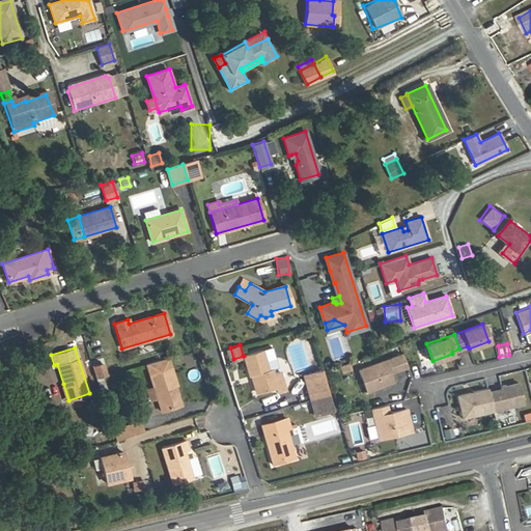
[(262,351),(243,356),(244,356),(249,376),(252,376),(257,394),(276,389),(277,394),(285,392),(279,372),(273,374),(271,369),(268,370),(262,351)]
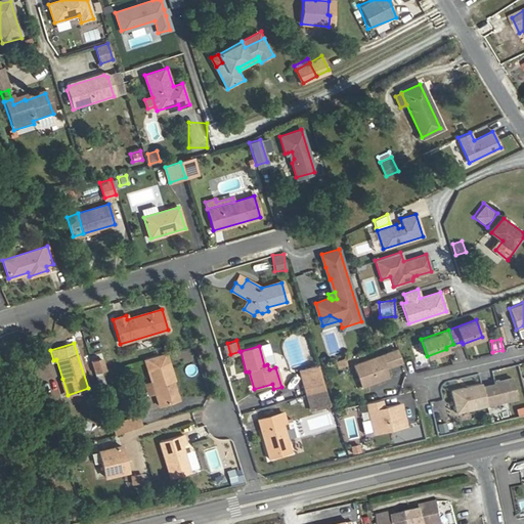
[(401,362),(397,349),(353,364),(361,387),(388,377),(385,368),(401,362)]
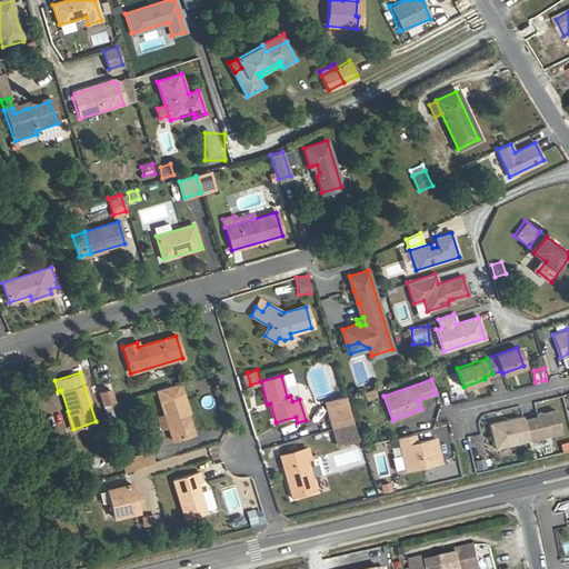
[(180,383),(157,390),(163,412),(168,426),(171,440),(193,435),(187,412),(189,411),(180,383)]
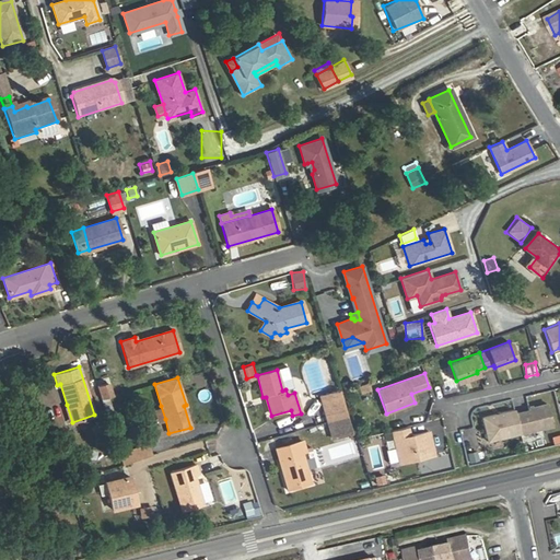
[(95,385),(100,400),(113,397),(108,382),(95,385)]
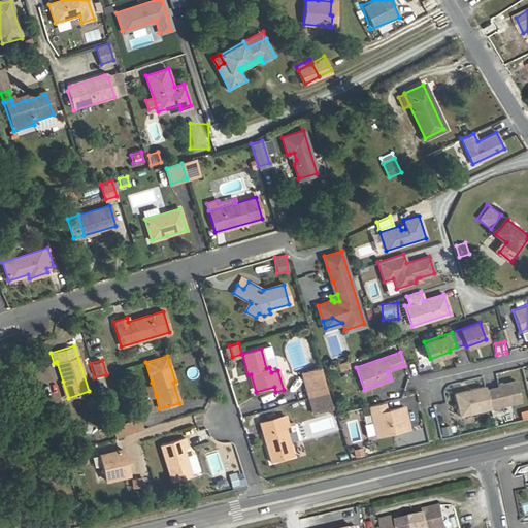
[(320,367),(302,372),(303,377),(321,372),(320,367)]
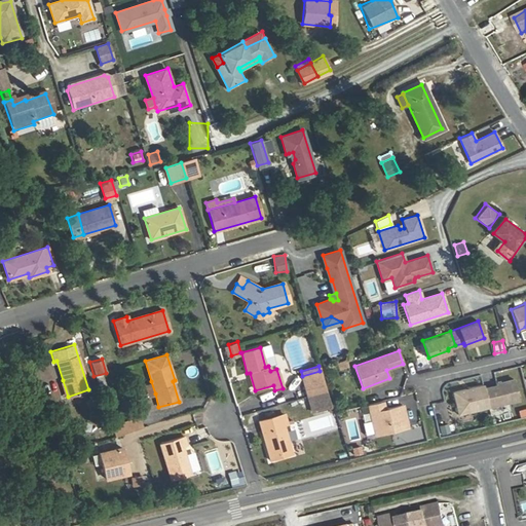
[(320,371),(302,376),(308,396),(326,390),(320,371)]
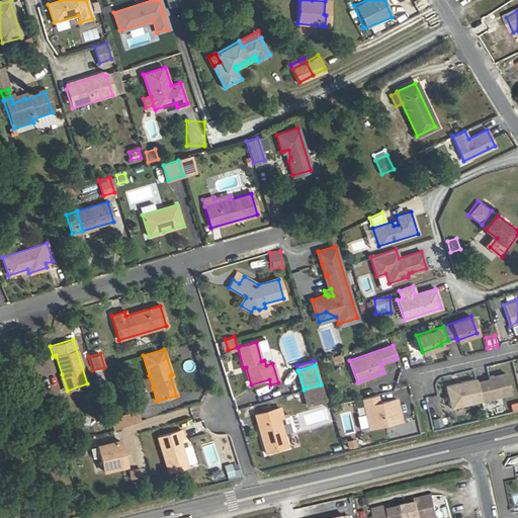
[(511,394),(506,373),(489,378),(489,380),(477,383),(481,402),(511,394)]
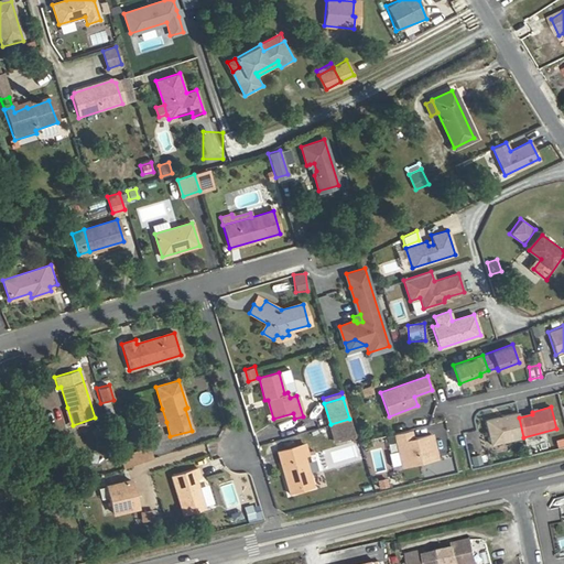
[(67,408),(64,409),(69,426),(73,425),(67,408)]
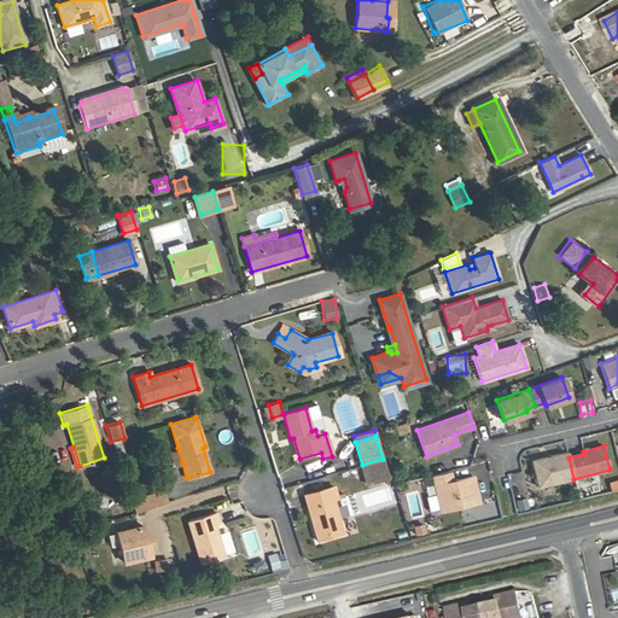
[(178,448),(170,450),(175,464),(182,462),(178,448)]
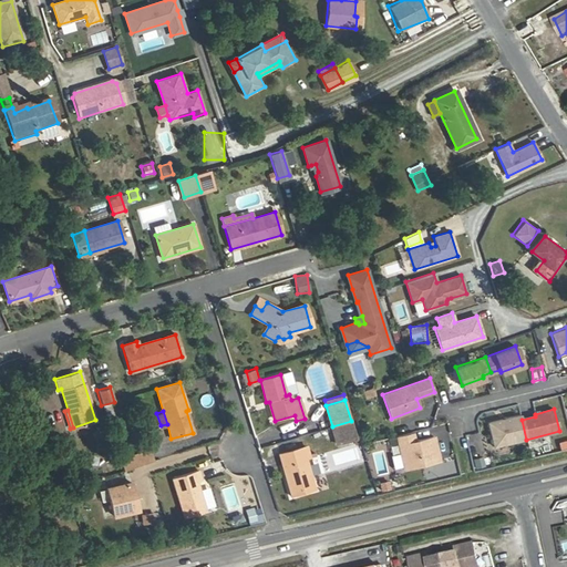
[(521,415),(488,423),(494,447),(526,440),(522,420),(521,415)]
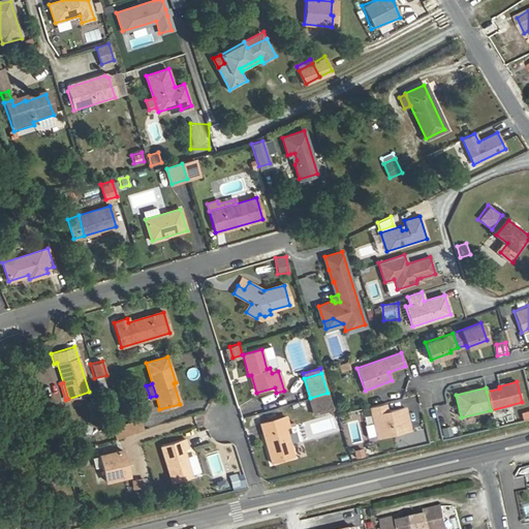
[(328,393),(310,398),(313,408),(331,403),(328,393)]
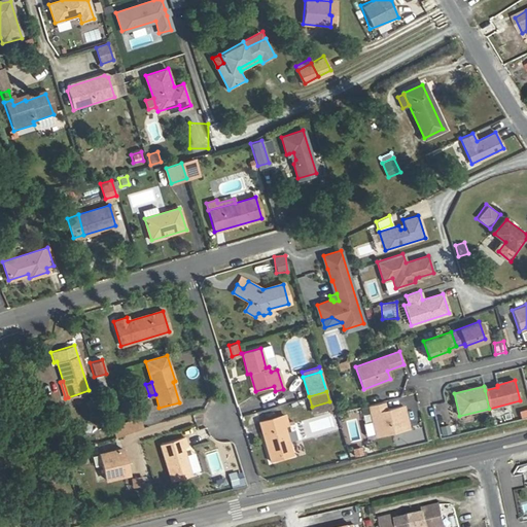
[(329,401),(312,407),(313,412),(330,407),(329,401)]
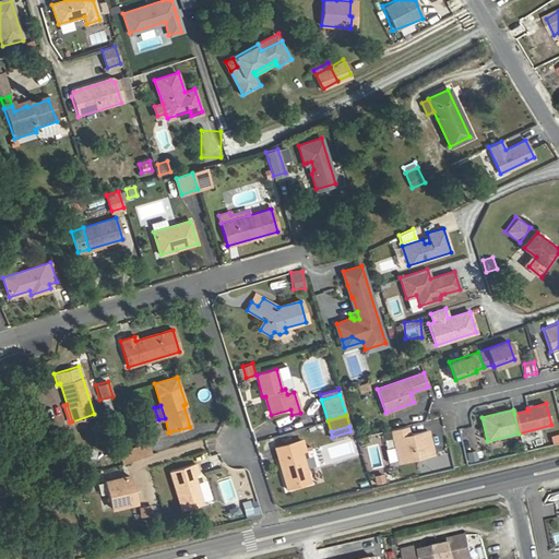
[(472,426),(459,429),(465,449),(477,445),(472,426)]
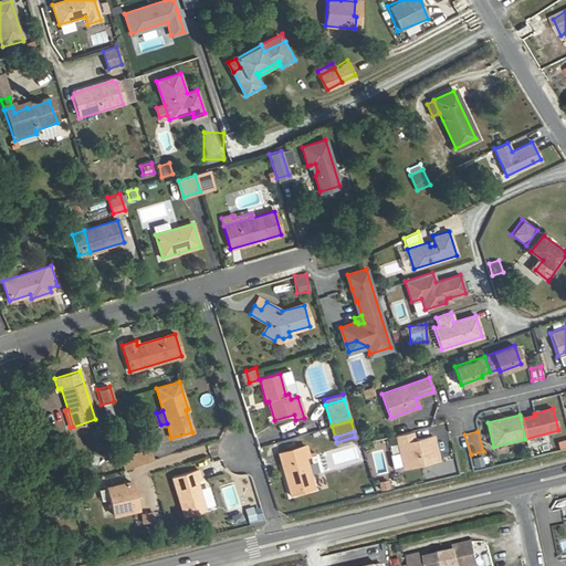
[(411,432),(395,437),(404,469),(439,460),(432,437),(413,441),(411,432)]
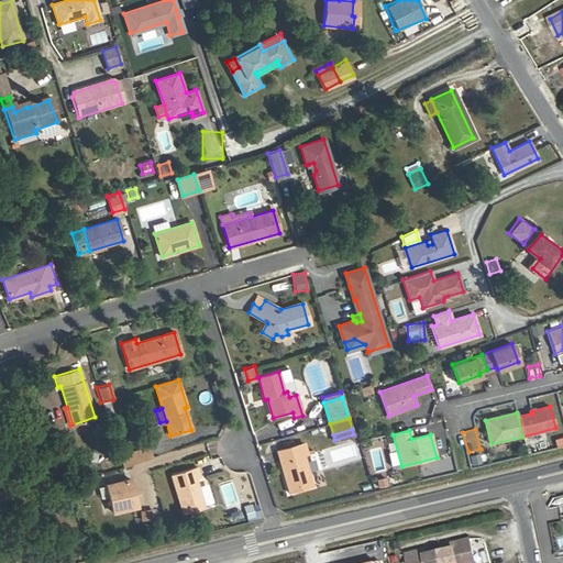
[(302,442),(276,450),(288,493),(311,487),(302,455),(306,454),(302,442)]
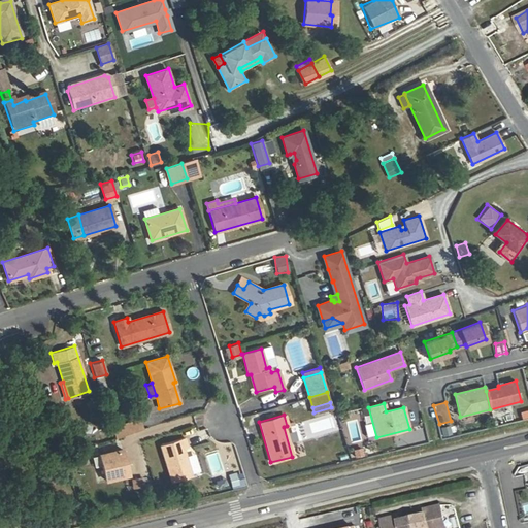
[(119,425),(122,435),(141,429),(138,419),(119,425)]
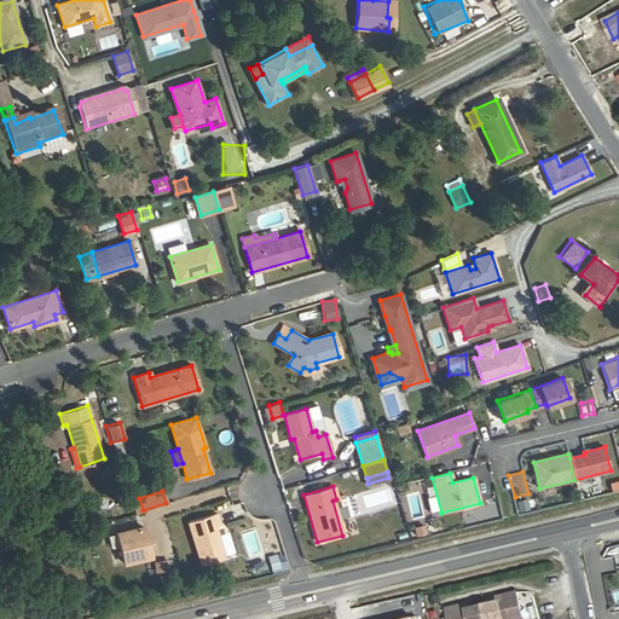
[(139,498),(129,501),(134,513),(143,510),(139,498)]
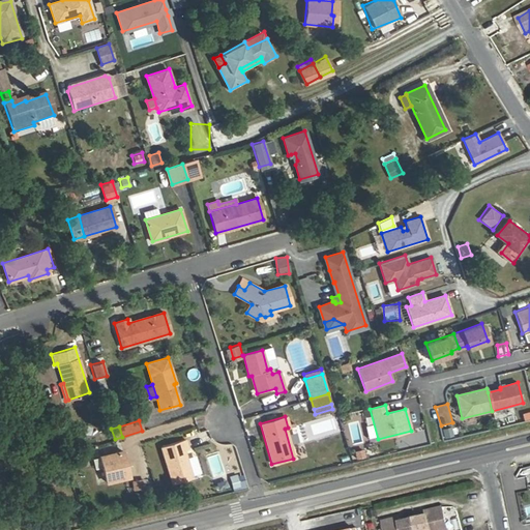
[(450,427),(440,428),(442,438),(452,437),(450,427)]
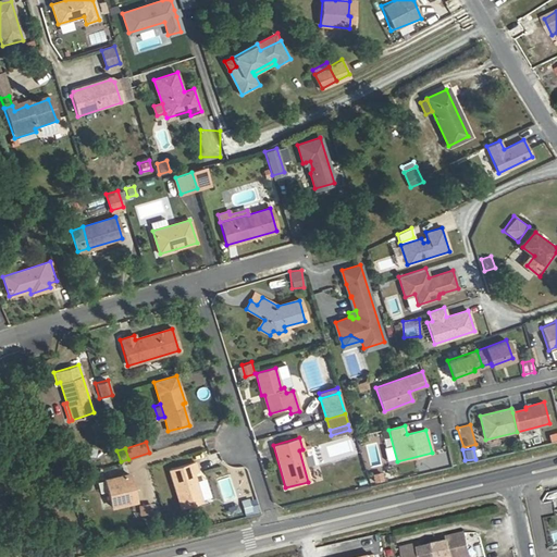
[(193,461),(166,470),(178,509),(200,502),(192,473),(196,472),(193,461)]
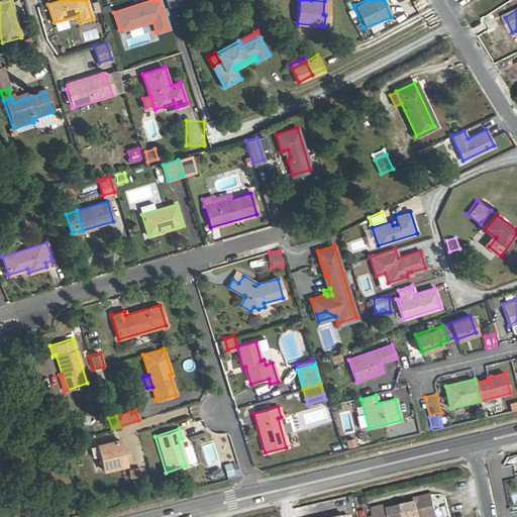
[(82,437),(69,441),(72,453),(86,449),(82,437)]
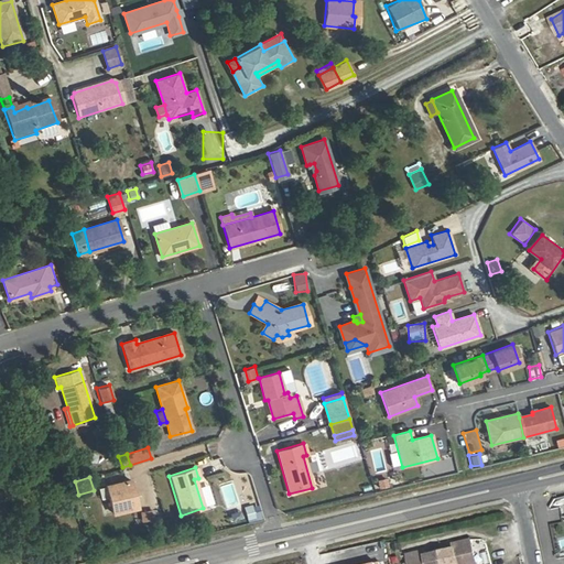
[(376,479),(377,488),(388,487),(386,477),(376,479)]
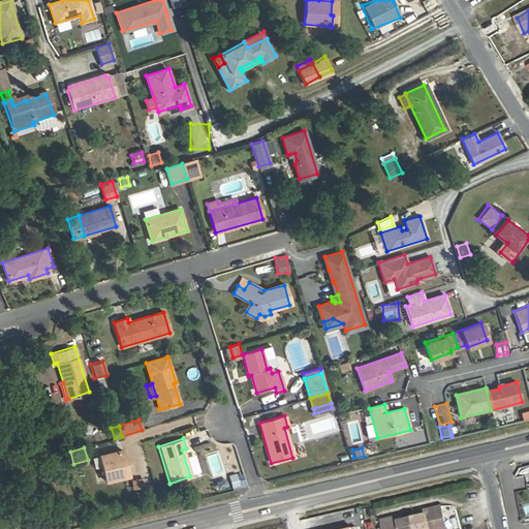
[(122,450),(100,456),(105,481),(128,476),(122,450)]
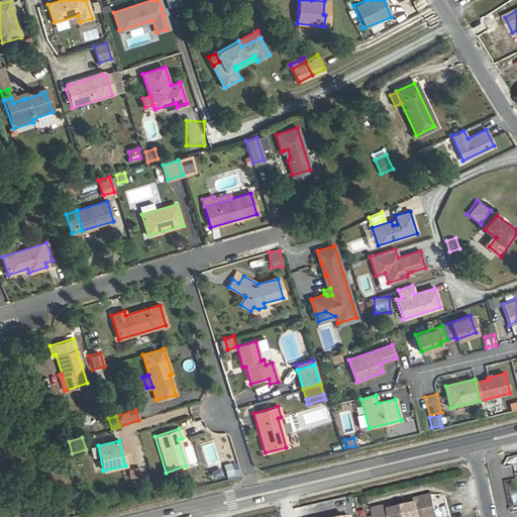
[(127,469),(130,480),(143,477),(140,466),(127,469)]
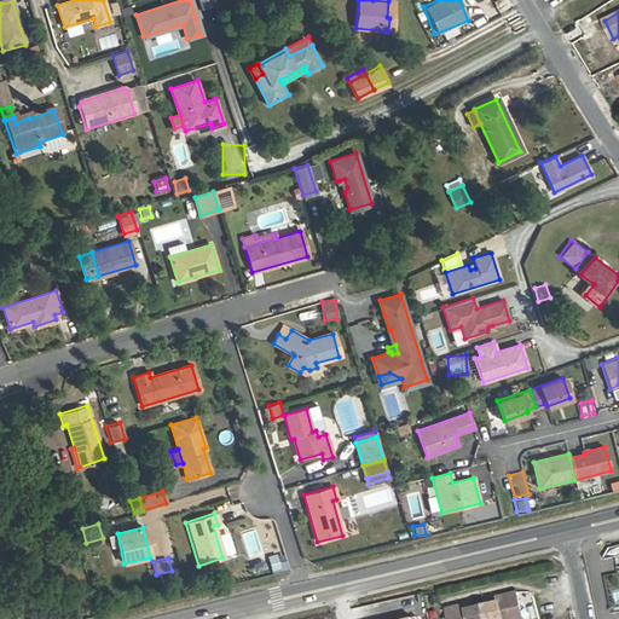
[(469,611),(468,607),(467,602),(447,607),(450,618),(524,618),(516,590),(497,595),(498,601),(499,603),(493,606),(493,601),(473,606),(474,609),(469,611)]
